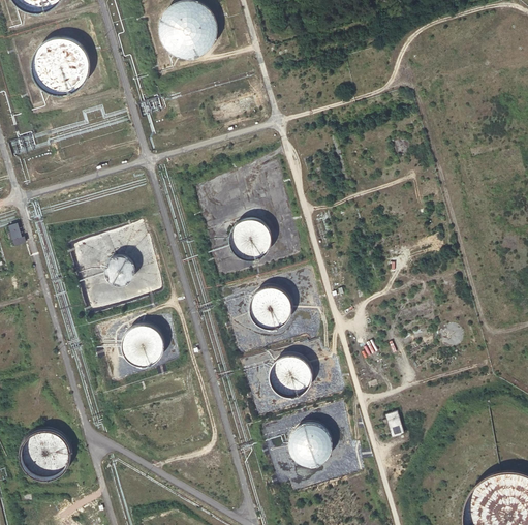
[(17,0),(19,2),(22,5),(24,6),(26,8),(29,9),(31,10),(34,11),(36,11),(39,11),(43,11),(45,11),(48,10),(51,9),(53,8),(56,6),(58,5),(61,3),(63,0),(62,0),(17,0)]
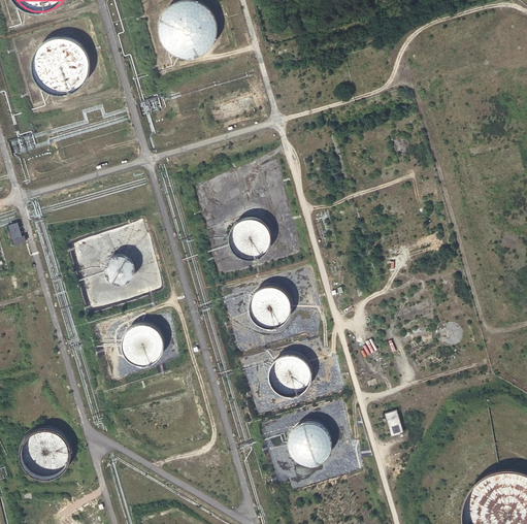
[(220,33),(220,31),(220,30),(220,27),(220,25),(219,22),(218,19),(217,17),(215,14),(213,11),(211,10),(209,8),(207,6),(204,5),(202,3),(199,2),(196,2),(194,1),(192,1),(189,1),(186,2),(183,2),(180,3),(178,4),(175,5),(174,6),(171,9),(168,12),(166,14),(165,18),(163,21),(162,24),(162,26),(162,30),(162,33),(162,36),(163,39),(164,41),(165,43),(166,46),(168,48),(170,51),(171,52),(173,54),(174,55),(177,57),(179,57),(182,58),(185,59),(187,59),(190,59),(193,59),(196,59),(198,58),(202,57),(203,56),(206,55),(208,53),(210,52),(212,50),(215,47),(217,44),(218,41),(218,40),(219,38),(220,35),(220,33)]
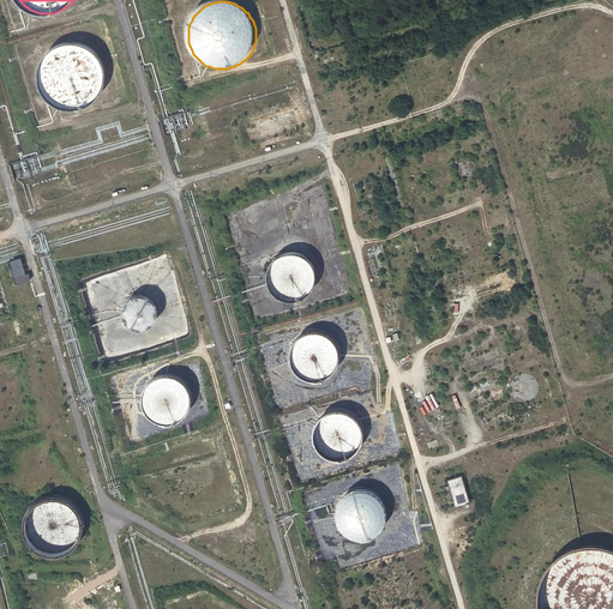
[(108,84),(108,82),(108,79),(107,74),(107,72),(106,70),(104,65),(102,62),(100,60),(98,58),(96,55),(92,53),(90,52),(86,50),(83,49),(82,48),(79,48),(74,48),(72,48),(68,48),(66,49),(62,49),(60,50),(56,53),(54,55),(50,56),(49,59),(48,60),(46,62),(44,65),(43,68),(42,72),(41,76),(41,79),(41,80),(41,83),(41,85),(41,88),(42,91),(43,95),(44,97),(46,100),(48,102),(50,104),(52,107),(55,109),(58,110),(60,112),(64,113),(67,114),(70,115),(73,115),(77,115),(80,115),(83,114),(86,113),(89,112),(92,110),(95,109),(98,106),(100,103),(102,101),(104,97),(106,95),(107,91),(107,88),(108,84)]
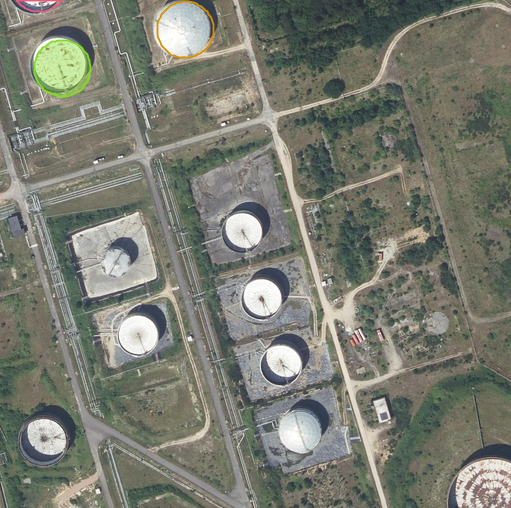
[(260,235),(261,232),(260,228),(260,227),(259,224),(259,223),(257,221),(257,220),(255,218),(254,217),(253,216),(251,215),(249,214),(247,213),(245,213),(243,213),(241,212),(238,213),(235,213),(234,214),(232,215),(230,216),(228,217),(227,218),(225,220),(224,221),(223,223),(222,225),(222,226),(221,228),(221,230),(221,231),(221,234),(221,235),(222,237),(222,238),(223,241),(224,242),(225,244),(226,245),(228,247),(229,248),(230,249),(232,250),(234,251),(237,251),(238,252),(240,252),(242,252),(245,251),(247,251),(248,251),(250,250),(252,249),(253,248),(254,246),(256,245),(257,244),(258,242),(259,241),(260,239),(260,237),(260,235)]
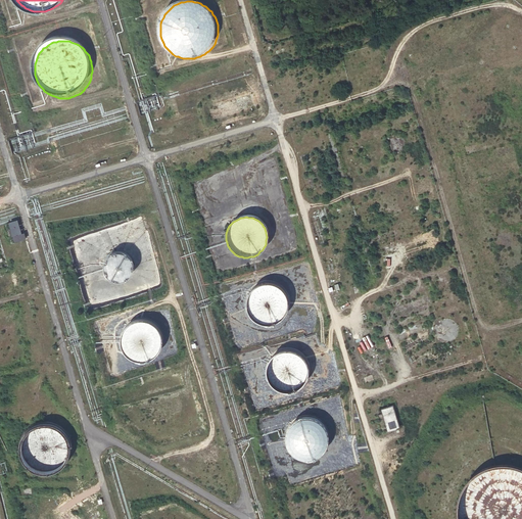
[(19,227),(10,229),(16,248),(27,244),(25,239),(24,240),(19,227)]
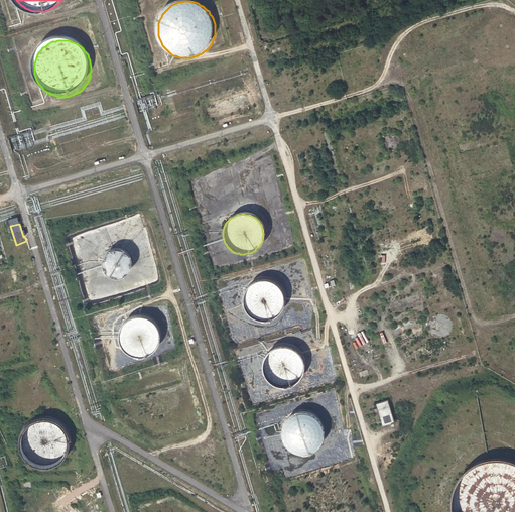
[(116,248),(110,248),(105,251),(103,254),(100,259),(101,266),(103,271),(105,273),(109,275),(115,277),(119,276),(122,274),(125,271),(127,268),(128,263),(127,259),(125,254),(122,250),(118,249),(116,248)]
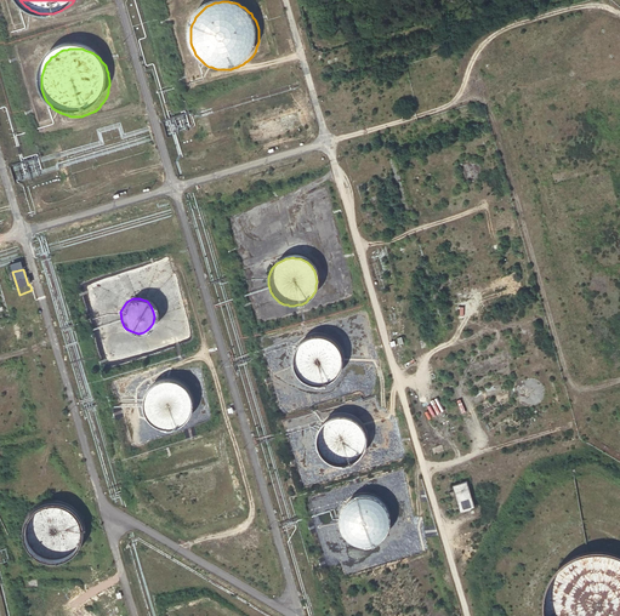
[(342,366),(343,363),(343,361),(342,358),(342,355),(341,353),(340,351),(340,349),(339,348),(336,346),(334,343),(333,342),(331,341),(329,341),(326,340),(323,338),(319,338),(318,338),(314,338),(312,340),(310,340),(306,342),(305,343),(302,344),(301,346),(300,348),(299,349),(297,352),(297,353),(296,355),(296,358),(295,360),(295,361),(295,363),(295,365),(296,368),(296,370),(297,374),(299,375),(300,376),(301,378),(303,380),(305,381),(307,382),(308,383),(312,385),(313,386),(316,386),(318,386),(320,386),(323,386),(326,385),(328,385),(330,383),(333,382),(334,381),(336,378),(337,378),(339,375),(340,374),(341,371),(342,370),(342,366)]
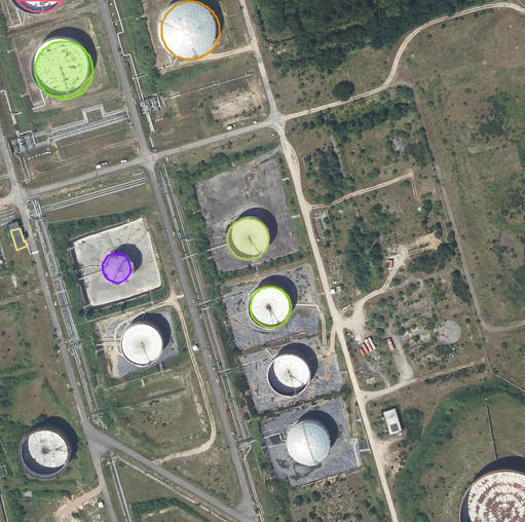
[(409,301),(413,300),(414,303),(419,301),(416,291),(407,294),(409,301)]
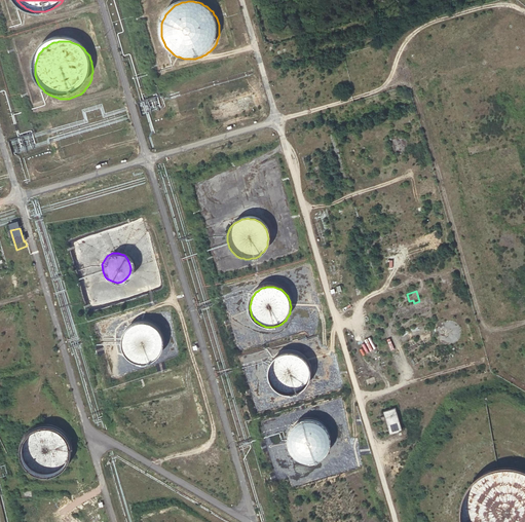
[(399,307),(408,303),(406,298),(397,301),(399,307)]
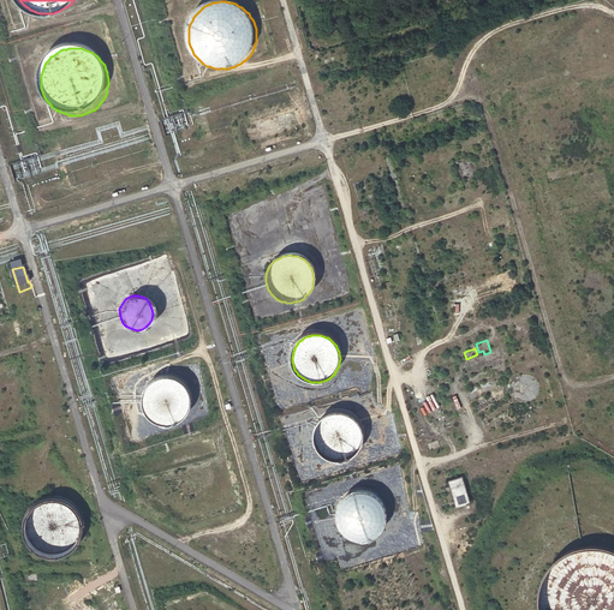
[(457,363),(464,360),(460,352),(454,354),(457,363)]
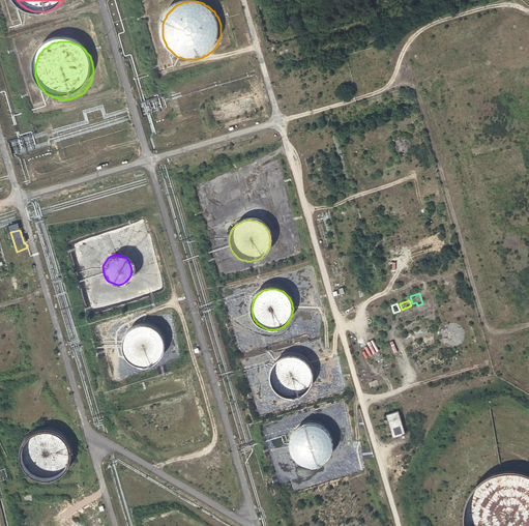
[(429,303),(413,311),(416,318),(432,311),(429,303)]
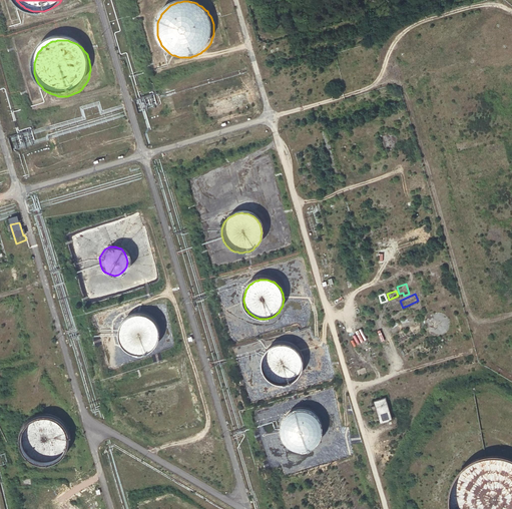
[(160,337),(160,335),(160,334),(160,331),(159,329),(159,327),(158,325),(156,323),(155,322),(154,320),(152,319),(151,318),(149,317),(148,316),(145,315),(144,315),(141,315),(140,315),(137,315),(136,315),(134,316),(132,317),(130,318),(128,319),(127,320),(125,322),(124,323),(123,325),(123,326),(122,328),(121,330),(121,332),(121,334),(121,335),(121,337),(121,339),(122,341),(123,343),(124,345),(125,347),(126,348),(129,351),(131,352),(133,353),(135,353),(137,354),(139,354),(140,354),(143,354),(144,354),(146,353),(149,352),(150,352),(152,351),(153,349),(155,348),(156,346),(157,345),(158,344),(159,342),(159,340),(160,338),(160,337)]
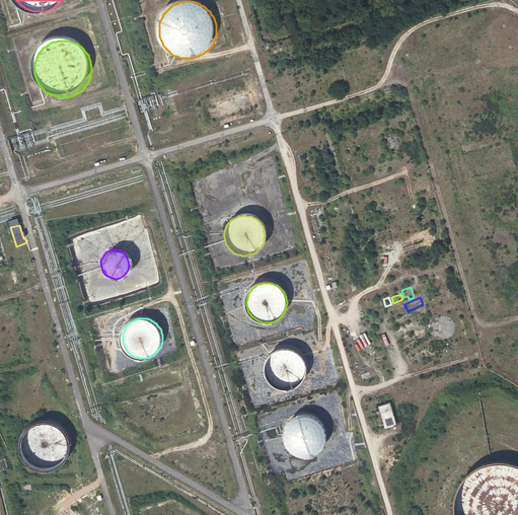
[(417,336),(420,343),(427,340),(424,334),(417,336)]
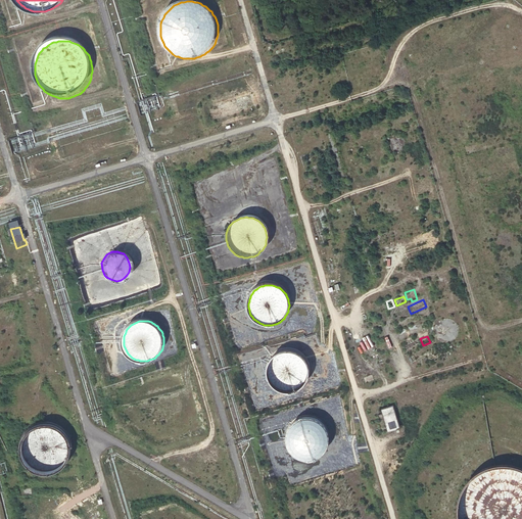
[(305,374),(306,372),(305,370),(305,368),(305,366),(304,364),(302,361),(301,360),(300,359),(298,356),(296,355),(294,354),(292,354),(290,352),(289,352),(286,352),(285,352),(282,352),(280,354),(278,354),(277,355),(275,356),(273,357),(272,358),(270,361),(269,363),(268,364),(267,366),(267,368),(266,371),(266,374),(267,375),(267,378),(268,380),(269,381),(270,383),(271,384),(272,386),(274,388),(275,389),(278,390),(281,391),(282,391),(284,392),(286,392),(288,392),(289,392),(291,391),(293,391),(295,390),(296,389),(298,388),(300,386),(301,384),(302,383),(303,382),(304,380),(305,378),(305,376),(305,374)]
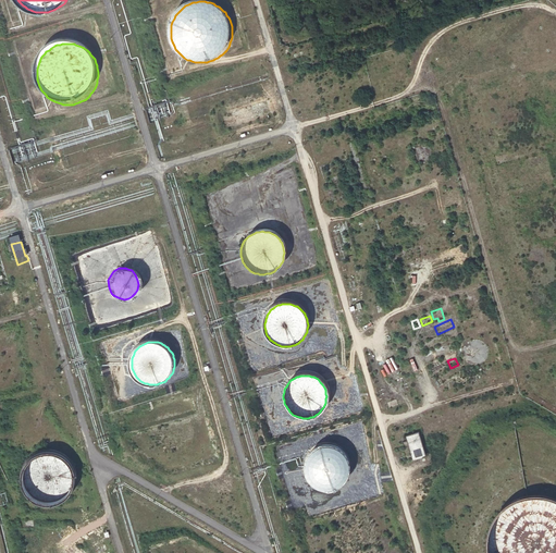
[(418,438),(406,441),(412,464),(425,461),(418,438)]
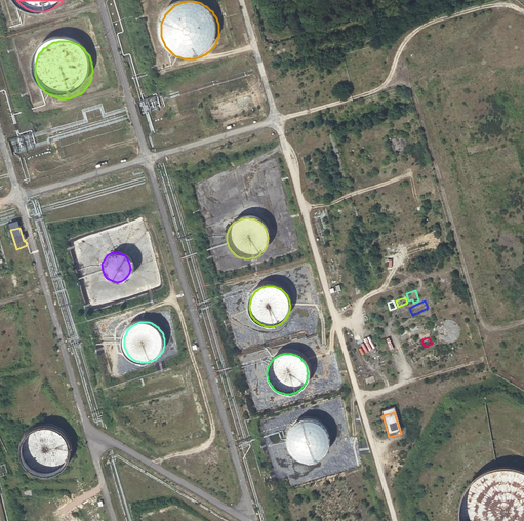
[(327,443),(327,442),(327,439),(326,436),(326,435),(325,433),(324,431),(323,430),(322,428),(320,427),(319,426),(318,425),(316,424),(315,423),(312,423),(311,422),(309,422),(307,422),(304,422),(300,423),(298,424),(297,424),(296,425),(294,427),(292,428),(291,430),(289,432),(289,433),(288,435),(287,436),(287,439),(287,440),(287,443),(287,445),(288,448),(288,450),(289,451),(290,453),(291,455),(292,456),(294,457),(297,459),(298,461),(300,462),(303,462),(305,462),(307,462),(310,462),(311,462),(313,462),(315,461),(316,459),(318,458),(320,457),(321,456),(323,454),(324,453),(325,451),(326,449),(326,447),(327,445),(327,443)]
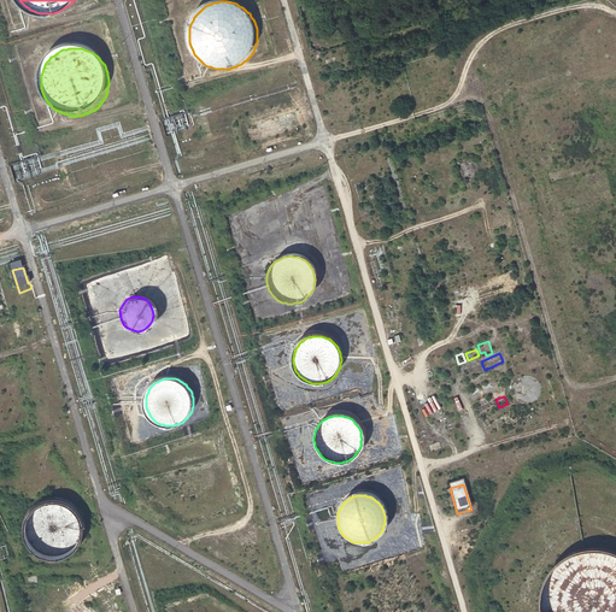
[(80,537),(80,536),(80,535),(80,533),(80,529),(78,527),(78,525),(77,524),(76,521),(74,518),(72,517),(71,516),(68,513),(65,512),(63,511),(62,510),(59,510),(58,510),(54,510),(52,510),(50,510),(46,510),(45,511),(42,512),(40,513),(39,515),(35,517),(34,518),(31,521),(30,523),(29,525),(29,528),(28,529),(28,533),(27,535),(27,537),(28,539),(28,542),(29,545),(29,547),(31,549),(33,552),(34,553),(35,554),(37,557),(40,558),(44,560),(45,560),(48,562),(50,562),(53,562),(57,562),(58,562),(60,562),(64,560),(66,559),(68,558),(70,557),(72,554),(74,553),(76,549),(77,546),(78,543),(80,541),(80,537)]
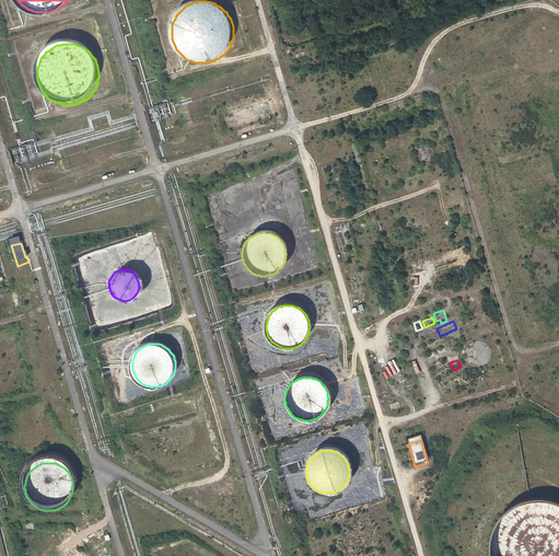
[(558,505),(554,502),(550,501),(548,500),(544,500),(539,499),(536,499),(532,500),(526,500),(523,501),(520,502),(515,505),(511,507),(508,509),(507,510),(503,512),(501,516),(498,520),(496,522),(495,524),(493,528),(491,531),(490,535),(489,540),(489,544),(489,551),(489,554),(489,555),(558,555),(558,505)]
